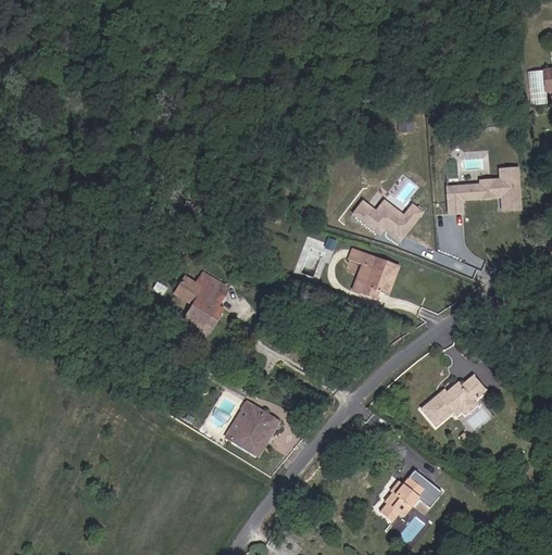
[(472,187),(450,168),(419,206),(414,203),(411,209),(414,211),(412,217),(423,225),(431,215),(442,222),(472,187)]
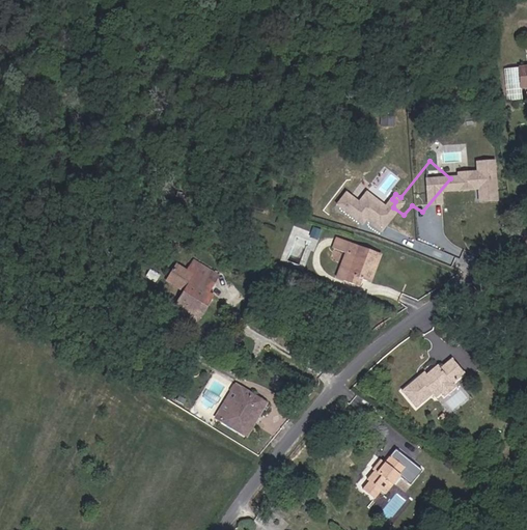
[(381,253),(336,235),(331,248),(344,252),(335,277),(359,286),(362,278),(370,281),(381,253)]
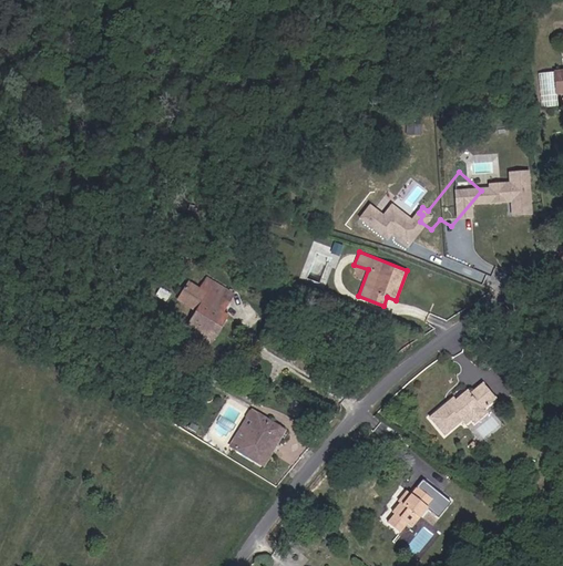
[(217,314),(206,308),(216,289),(190,275),(184,287),(193,291),(173,329),(197,341),(202,331),(214,339),(221,326),(213,321),(217,314)]
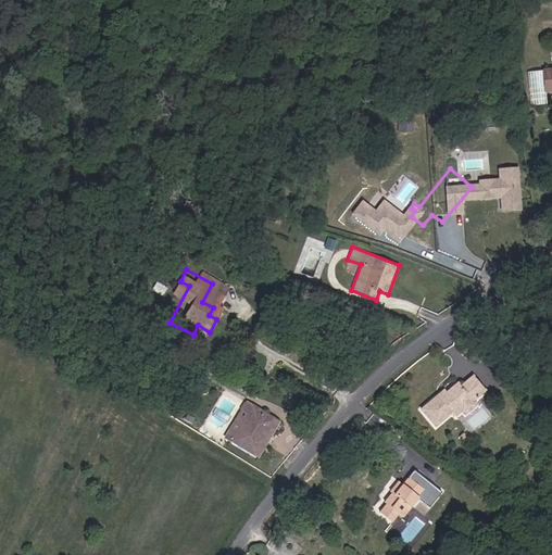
[(447,391),(443,389),(421,410),(436,427),(452,414),(455,417),(462,412),(466,416),(478,406),(474,401),(486,391),(473,376),(461,386),(456,382),(447,391)]
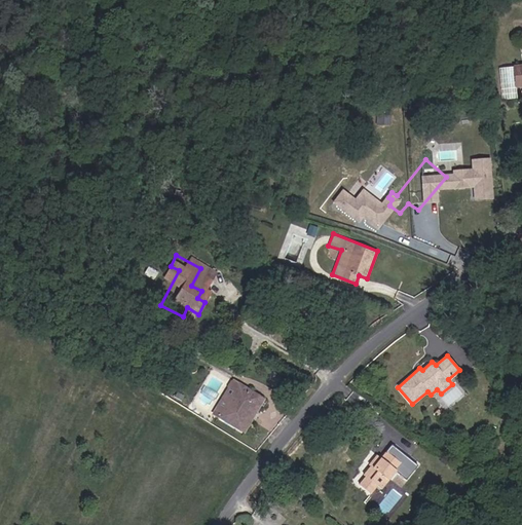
[(233,380),(213,413),(245,432),(264,400),(233,380)]
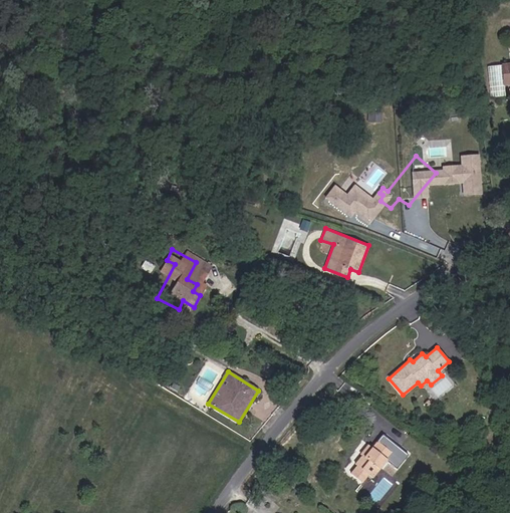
[(372,479),(399,446),(383,435),(372,446),(368,444),(355,462),(357,464),(351,473),(362,481),(368,476),(372,479)]
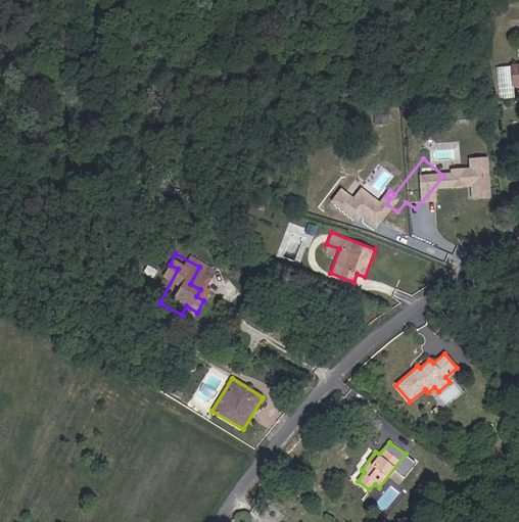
[(388,479),(373,503),(381,509),(397,485),(388,479)]
